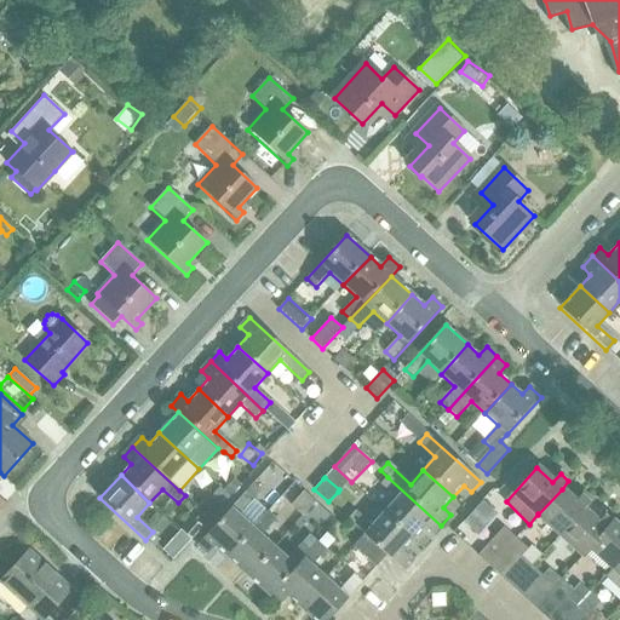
[(396,499),(384,514),(413,540),(424,528),(431,535),(441,526),(388,477),(380,484),(396,499)]
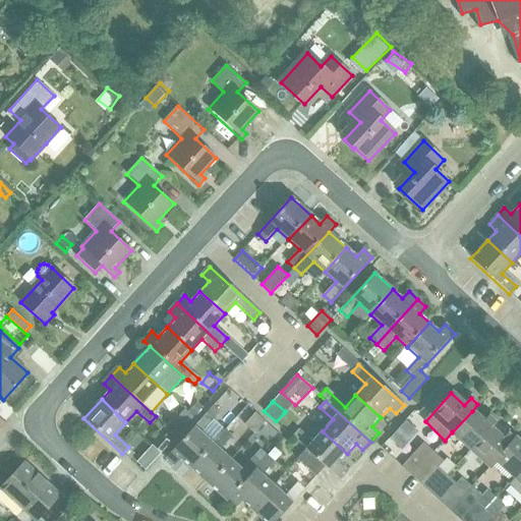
[(452,432),(470,449),(489,428),(497,421),(489,415),(483,421),(472,411),(452,432)]
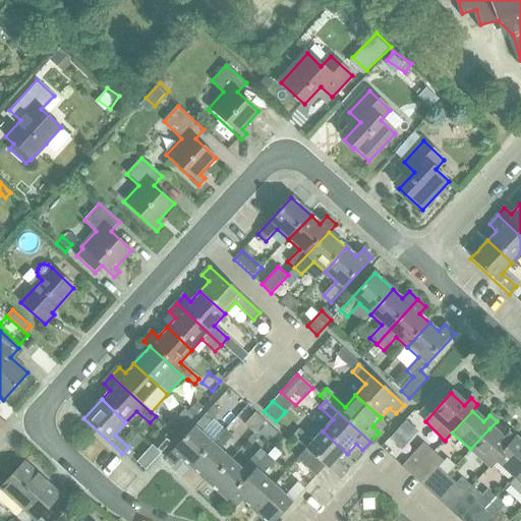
[(254,412),(244,424),(253,432),(265,421),(254,412)]
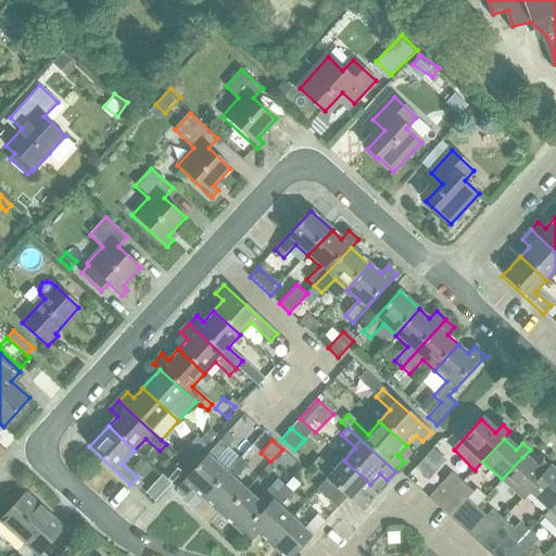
[(193,491),(204,501),(228,474),(227,474),(240,459),(228,449),(220,442),(177,490),(187,498),(193,491)]
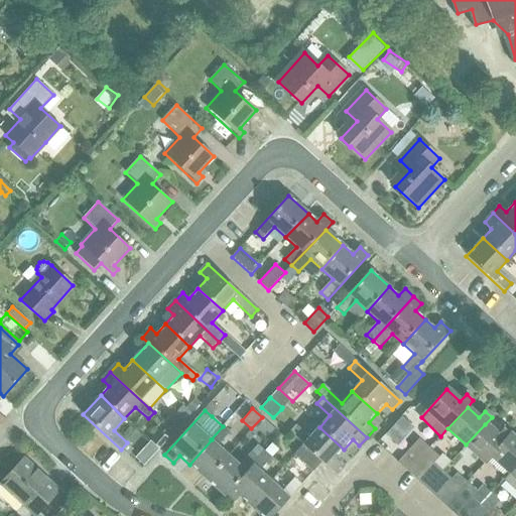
[(485,462),(491,456),(510,434),(503,427),(496,434),(485,424),(466,444),(485,462)]
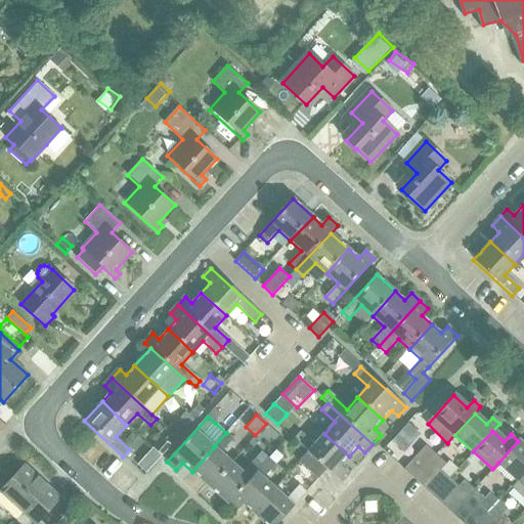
[(192,472),(211,488),(232,464),(221,453),(233,440),(226,433),(214,446),(215,446),(192,472)]
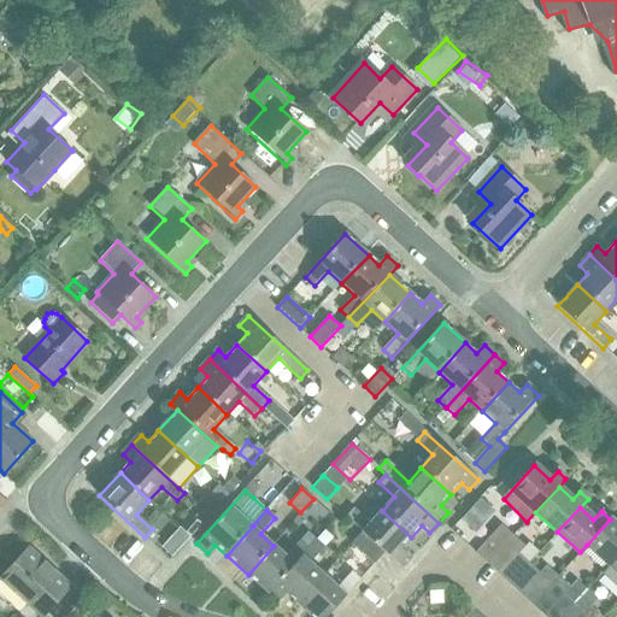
[(363,533),(385,553),(399,566),(409,556),(401,550),(411,538),(382,511),(370,524),(354,510),(346,518),(363,533)]
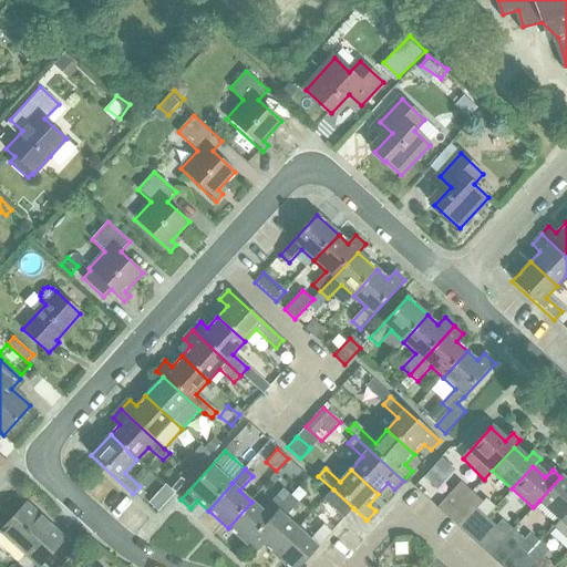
[(539,501),(560,518),(566,511),(566,482),(560,477),(539,501)]
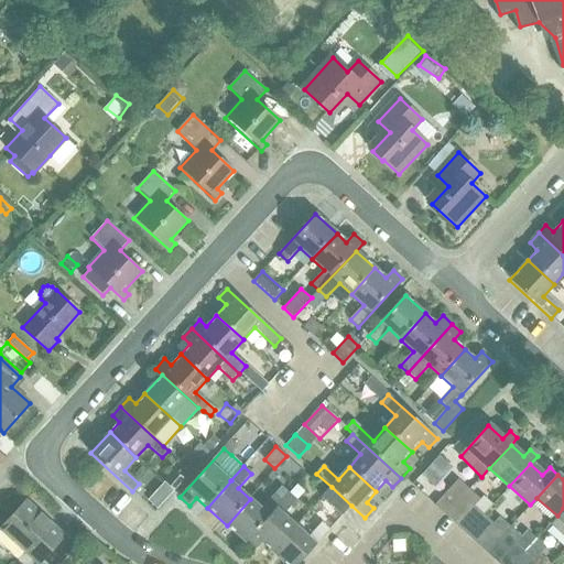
[(150,497),(162,509),(180,490),(167,479),(150,497)]
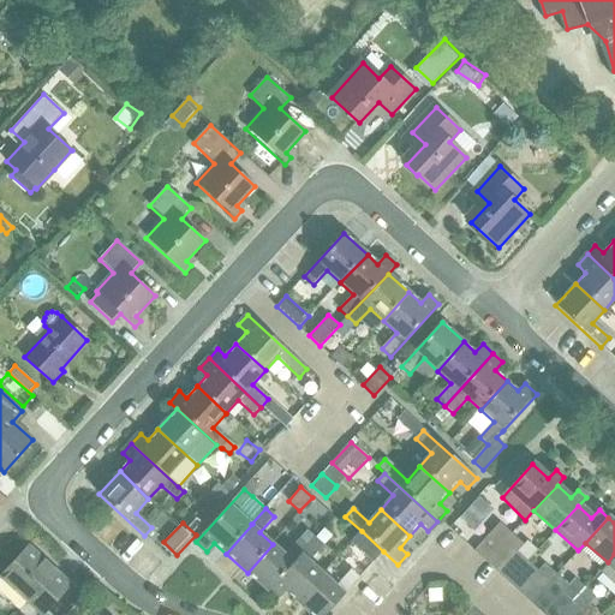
[(473,551),(485,562),(512,533),(500,523),(473,551)]
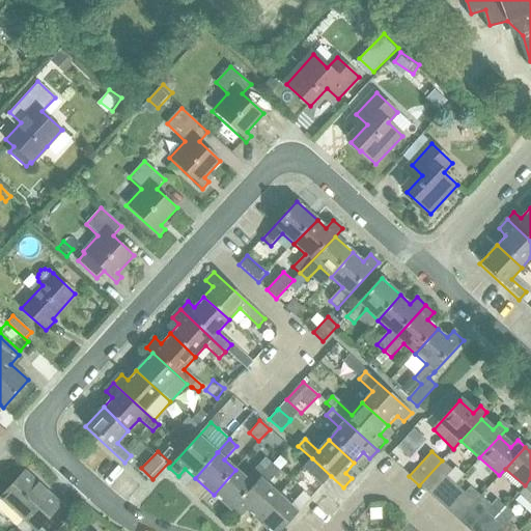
[(323,486),(331,476),(312,458),(303,469),(323,486)]
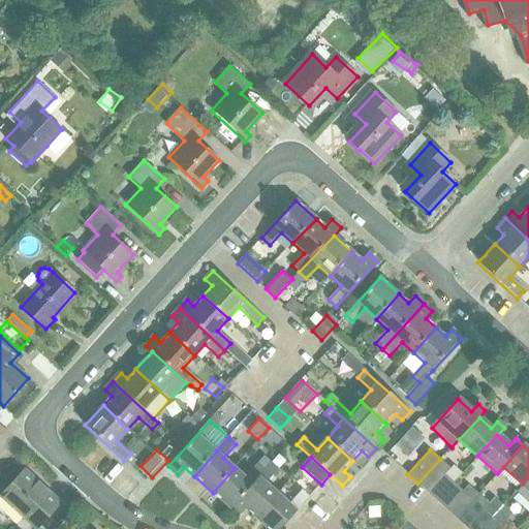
[(417,484),(428,493),(444,474),(450,469),(440,459),(417,484)]
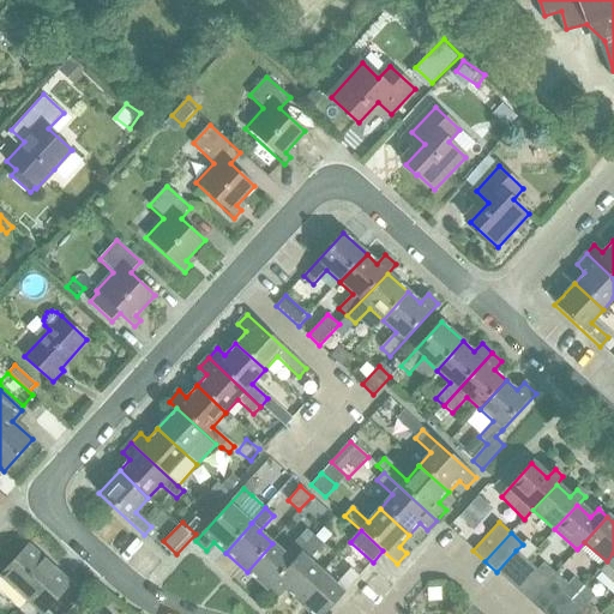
[(247,572),(269,591),(308,547),(300,539),(286,554),(272,543),(247,572)]
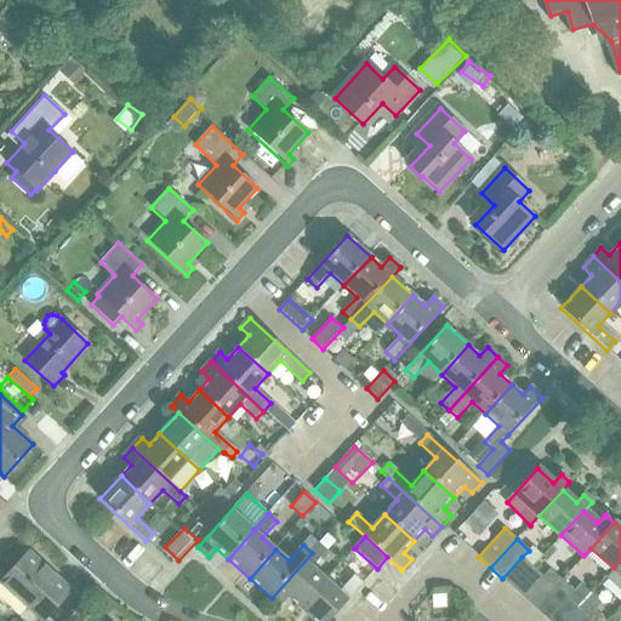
[(289,598),(301,609),(326,580),(313,568),(328,552),(319,545),(312,553),(272,598),(281,607),(289,598)]
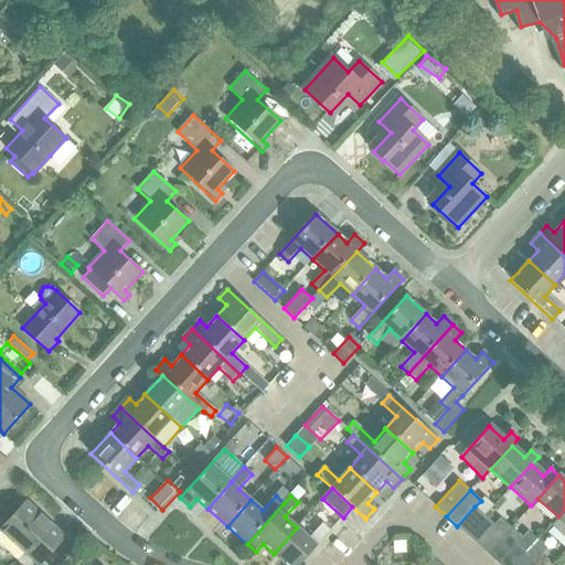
[(1,530),(39,564),(64,536),(27,502),(1,530)]
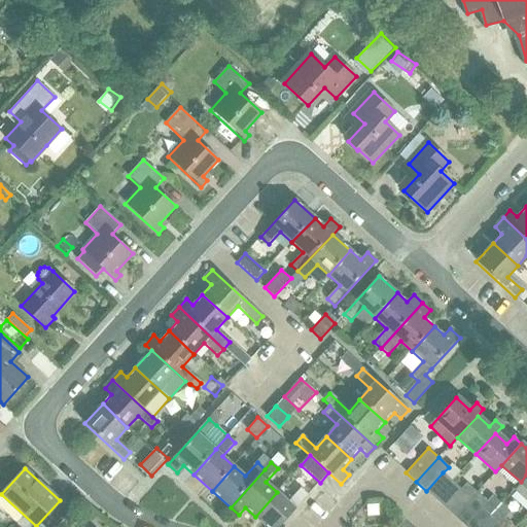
[(426,491),(435,499),(452,481),(443,472),(426,491)]
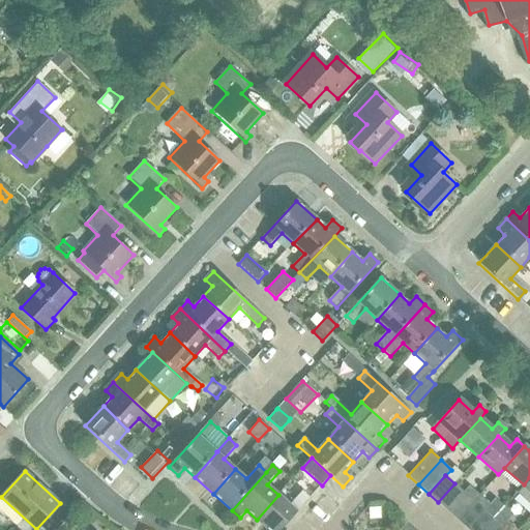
[(518,492),(529,502),(529,477),(524,484),(518,492)]
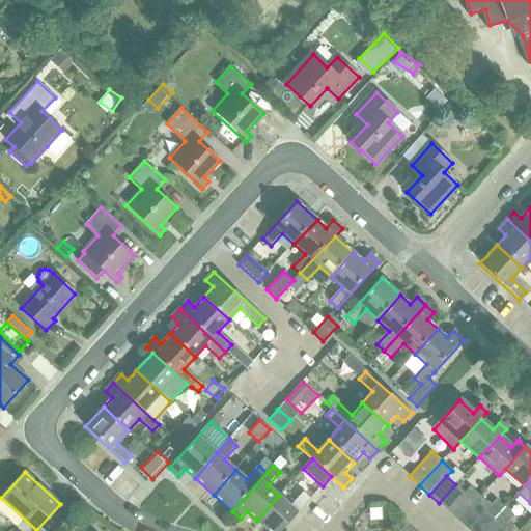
[(439,503),(448,511),(465,493),(455,484),(439,503)]
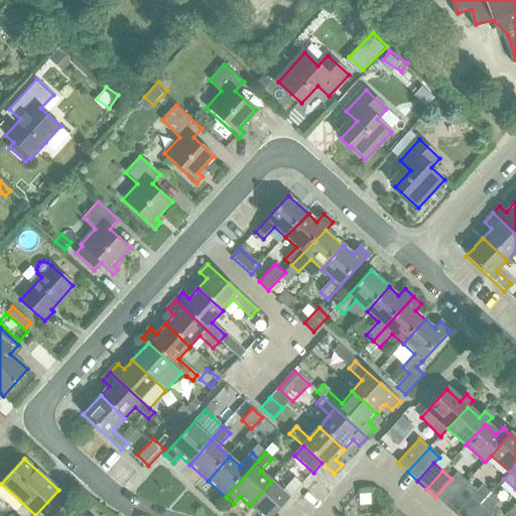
[(435,497),(444,506),(467,482),(457,473),(452,479),(435,497)]
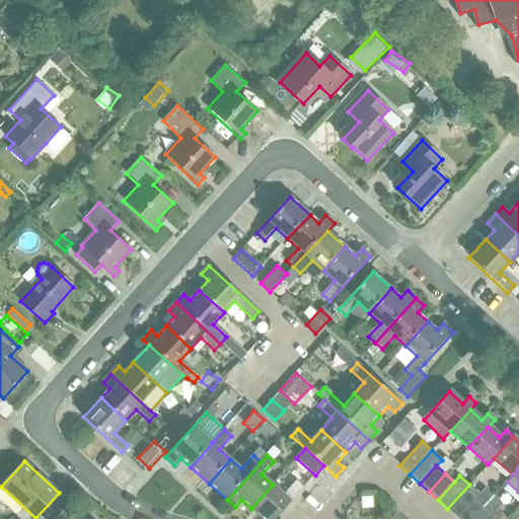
[(273,485),(251,509),(263,518),(275,518),(303,488),(296,482),(284,495),(273,485)]
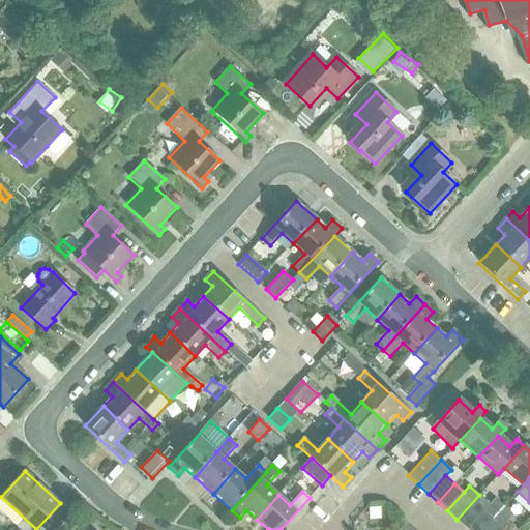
[(457,520),(467,529),(483,510),(490,504),(479,495),(457,520)]
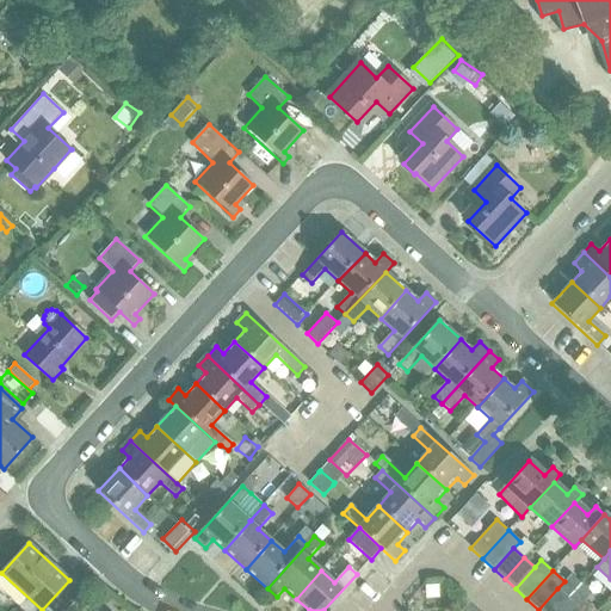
[(538,610),(539,610),(555,610),(568,598),(557,588),(538,610)]
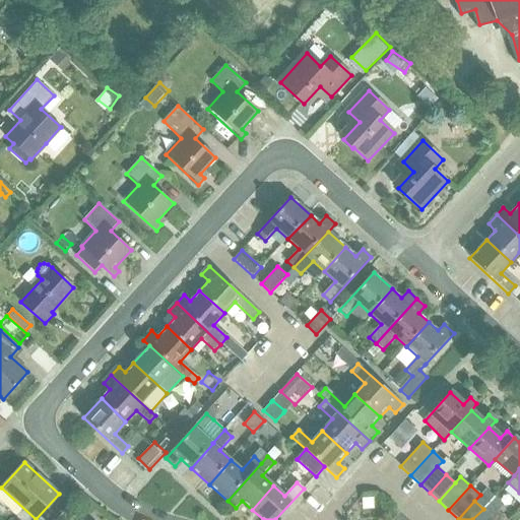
[(472,519),(490,519),(493,517),(483,509),(472,519)]
